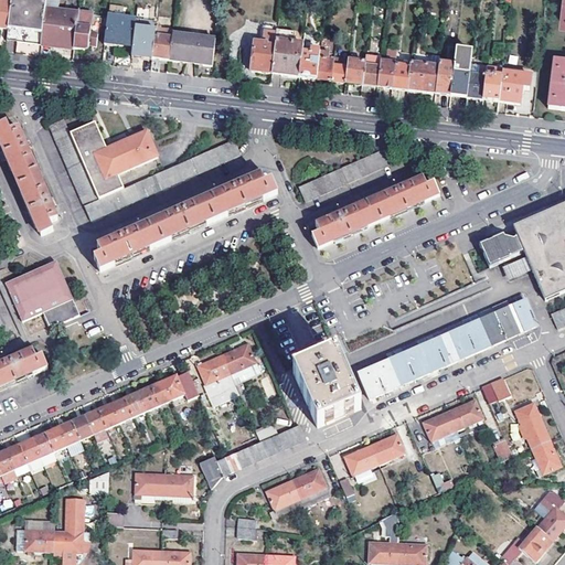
[(42,41),(45,13),(46,0),(11,0),(11,6),(8,31),(7,41),(16,42),(31,44),(41,45),(42,41)]
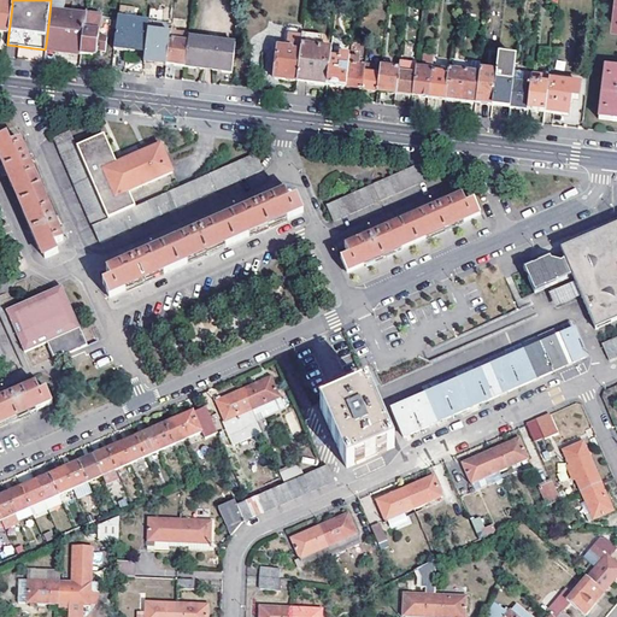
[(12,6),(0,4),(0,31),(9,34),(12,6)]
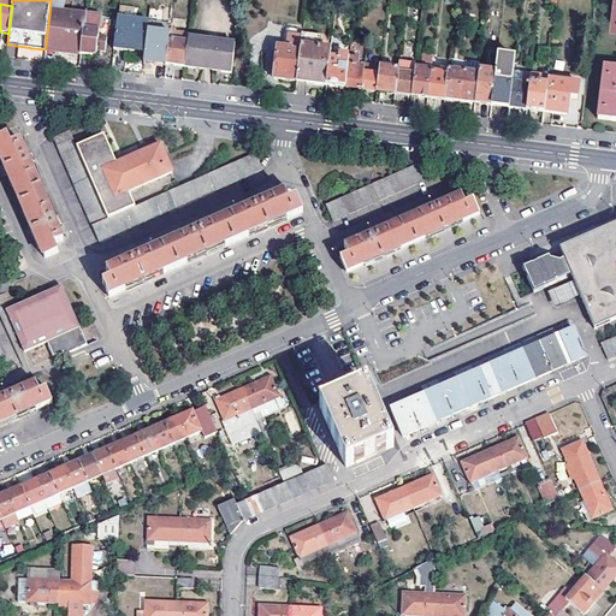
[(69,48),(67,53),(80,54),(84,19),(49,15),(46,45),(69,48)]
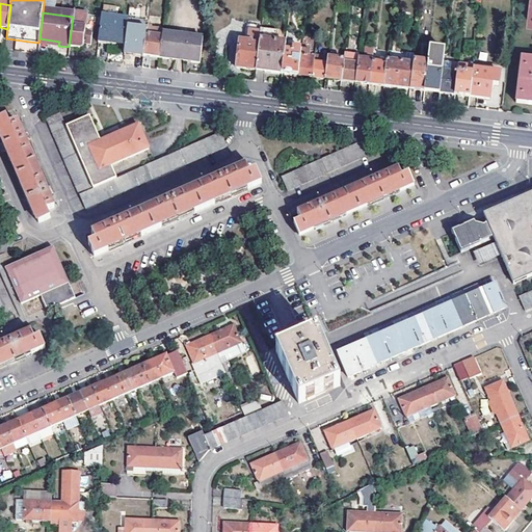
[(87,15),(74,14),(73,17),(69,47),(79,49),(81,48),(82,48),(83,48),(83,47),(84,46),(84,45),(84,44),(91,45),(92,28),(86,27),(87,15)]
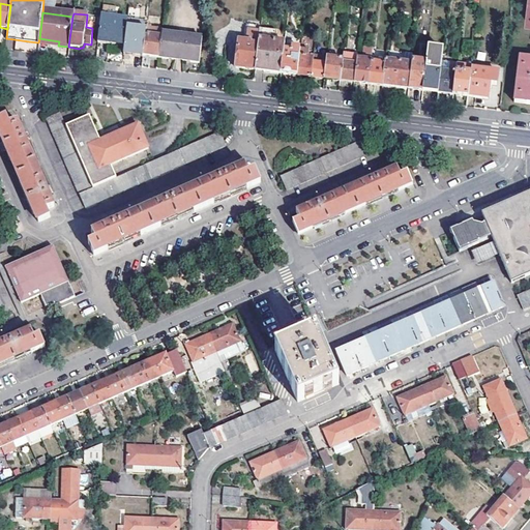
[(124,41),(127,19),(101,16),(98,42),(112,45),(124,46),(124,41)]
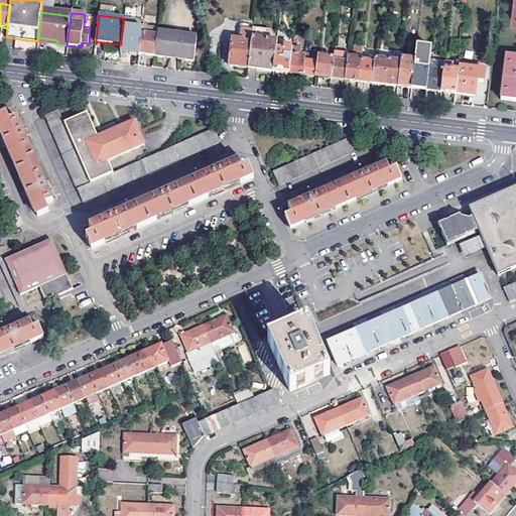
[(124,18),(121,40),(132,41),(140,42),(142,34),(142,29),(143,21),(124,18)]
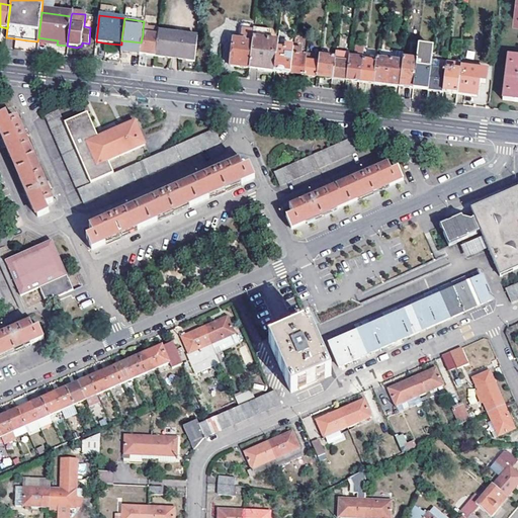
[(254,29),(254,32),(250,69),(261,70),(275,72),(278,47),(278,44),(270,42),(271,31),(254,29)]
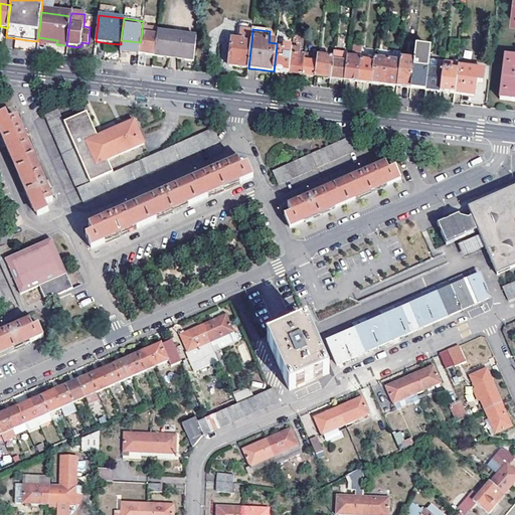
[(248,68),(252,32),(244,32),(242,41),(231,40),(228,66),(237,67),(248,68)]
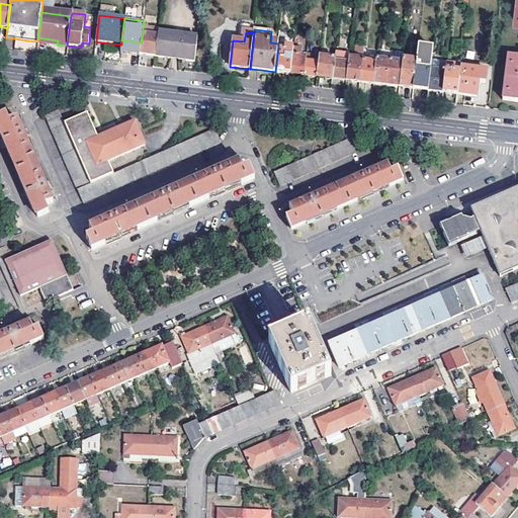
[(158,33),(158,35),(155,57),(155,58),(162,59),(171,60),(174,35),(158,33)]
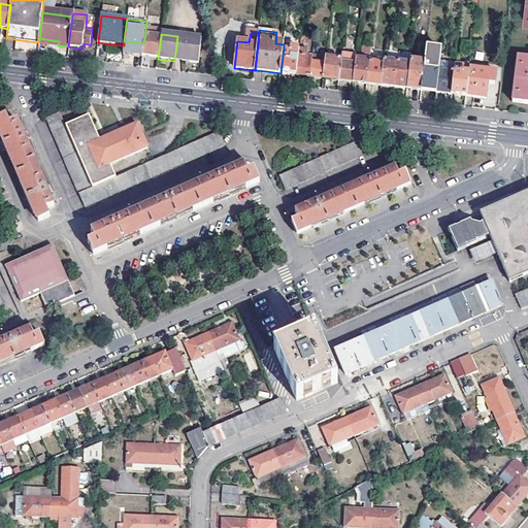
[(145,35),(143,43),(142,56),(152,57),(158,58),(161,36),(145,35)]
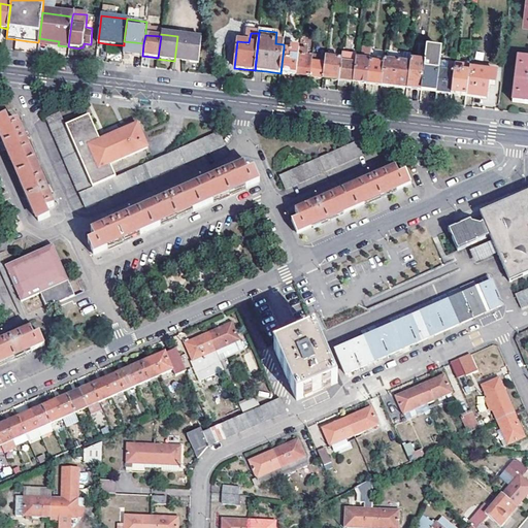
[(186,37),(177,36),(174,61),(183,62),(186,37)]
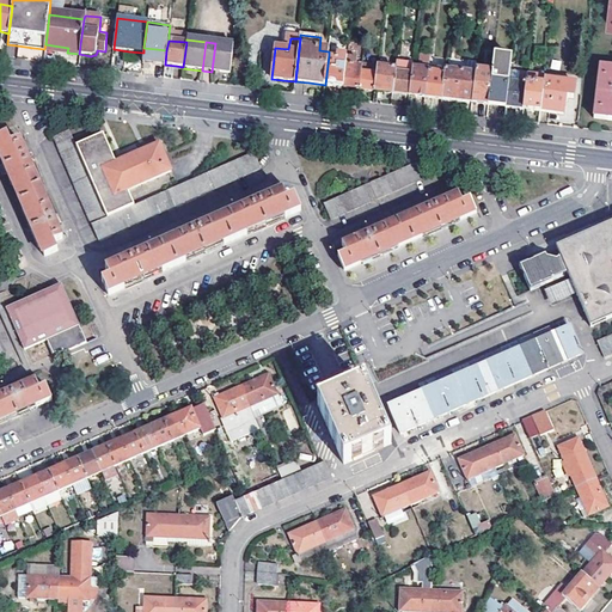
[(233,46),(215,43),(212,72),(221,73),(230,73),(233,46)]
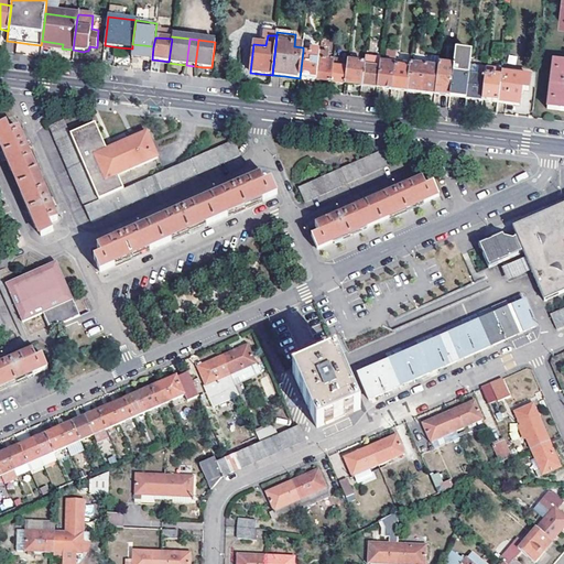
[(386,65),(380,64),(377,88),(386,89),(392,89),(394,67),(397,51),(388,50),(386,61),(389,61),(389,65),(386,65)]
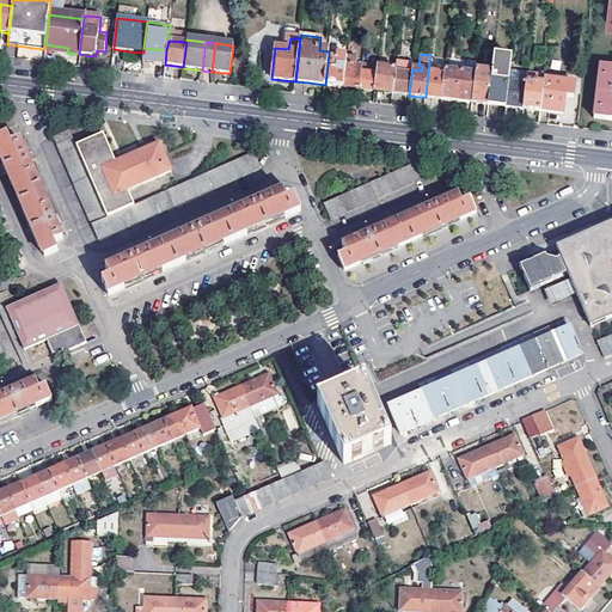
[(346,57),(329,55),(325,85),(335,86),(342,87),(346,57)]
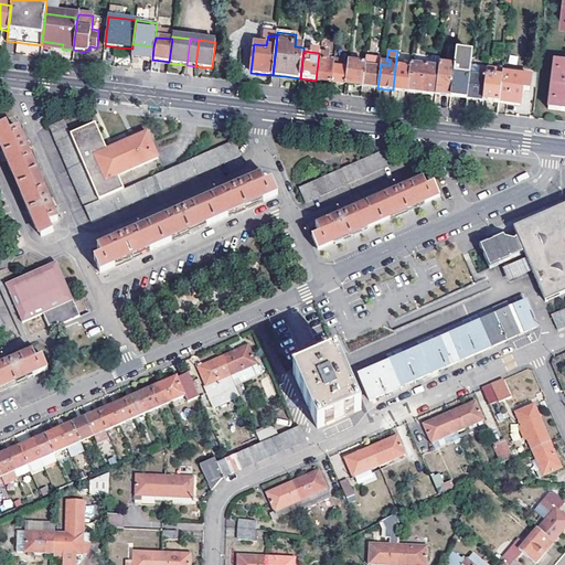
[(456,52),(454,67),(450,97),(458,98),(466,98),(471,55),(472,54),(456,52)]
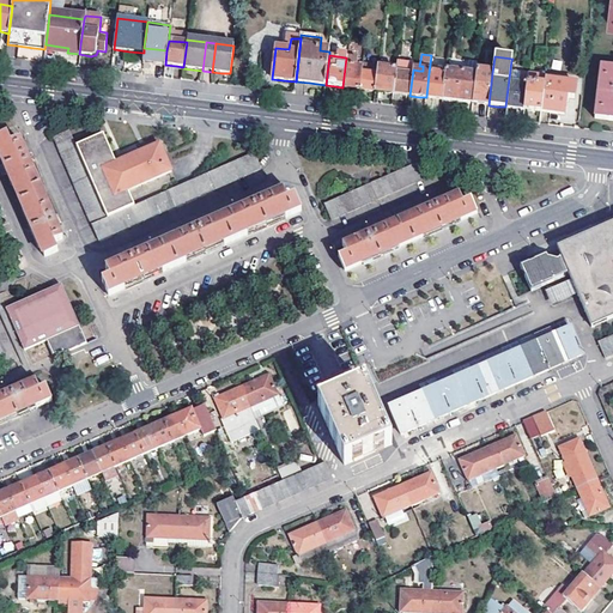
[(357,59),(346,58),(343,87),(351,89),(359,90),(362,64),(357,64),(357,59)]
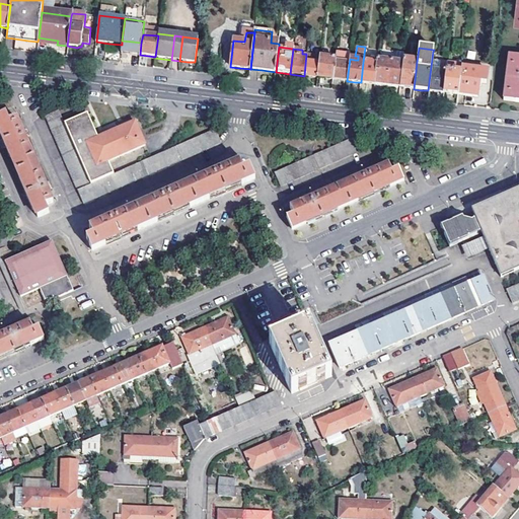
[(434,71),(435,62),(436,52),(433,51),(428,90),(436,91),(443,92),(447,64),(440,63),(439,72),(434,71)]
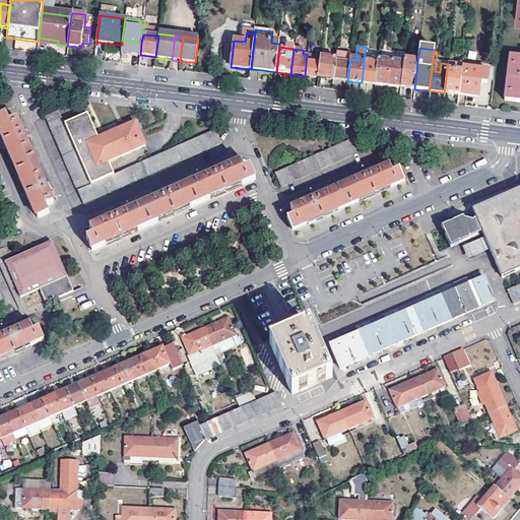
[(316,55),(307,54),(305,76),(312,76),(318,77),(321,57),(316,57),(316,55)]
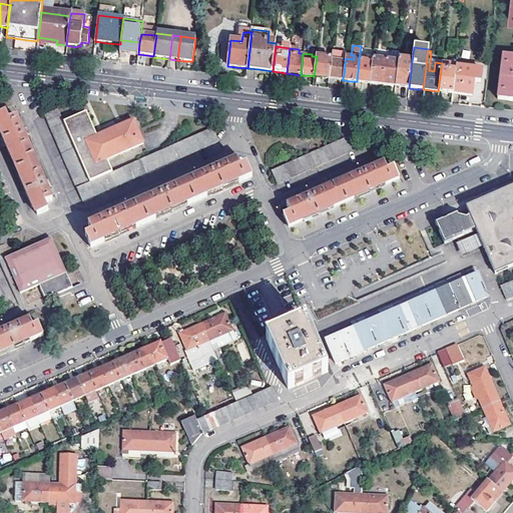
[(332,53),(332,59),(329,78),(328,85),(333,86),(334,79),(343,80),(346,58),(346,55),(332,53)]
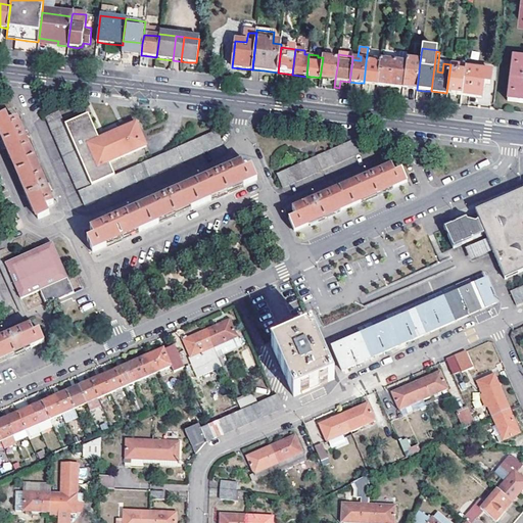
[(522,57),(512,56),(506,100),(522,102),(522,57)]
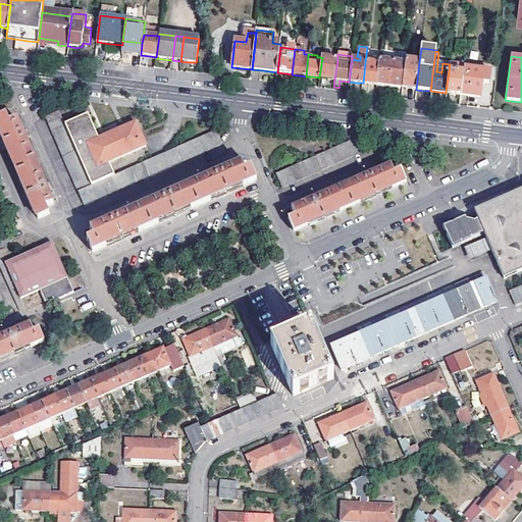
[(337,60),(322,57),(319,77),(329,79),(334,80),(337,60)]
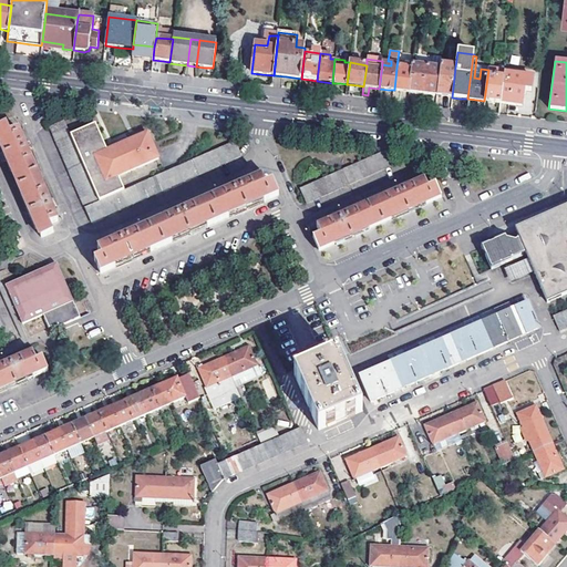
[(440,65),(440,69),(436,95),(443,96),(452,98),(455,68),(440,65)]
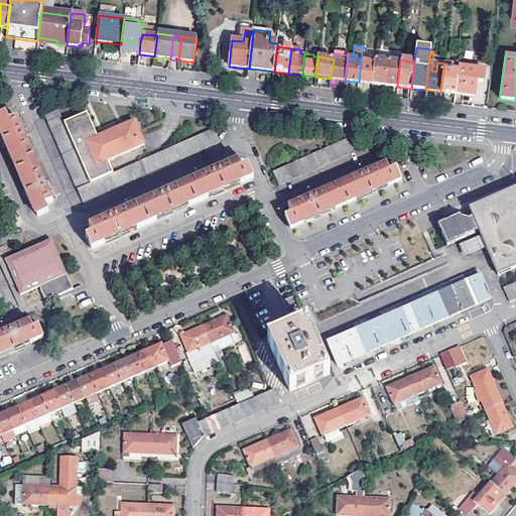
[(397,87),(400,62),(375,60),(375,63),(372,84),(387,86),(397,87)]
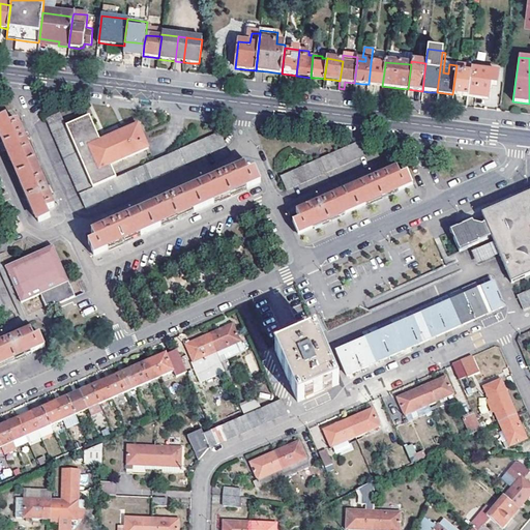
[(385,65),(371,63),(369,84),(375,85),(382,86),(385,65)]
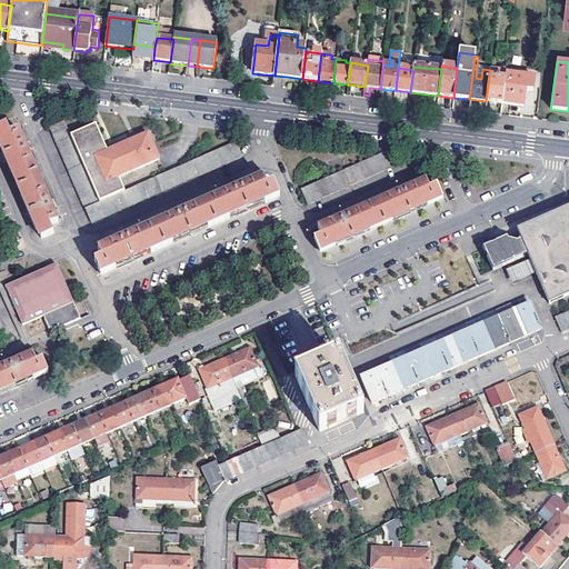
[(490,69),(490,70),(486,101),(493,102),(501,103),(505,75),(506,71),(490,69)]
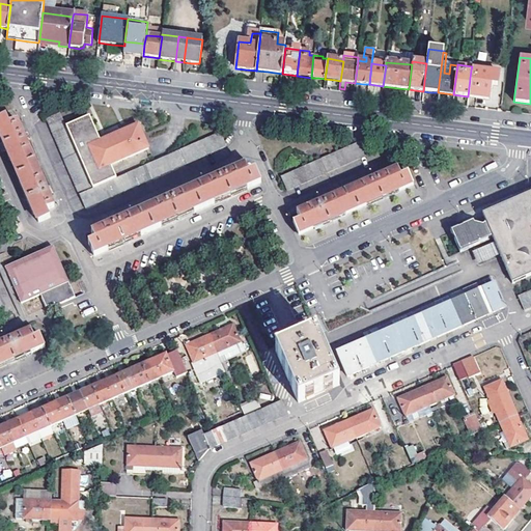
[(498,73),(471,70),(468,96),(479,98),(487,99),(490,84),(497,85),(498,73)]
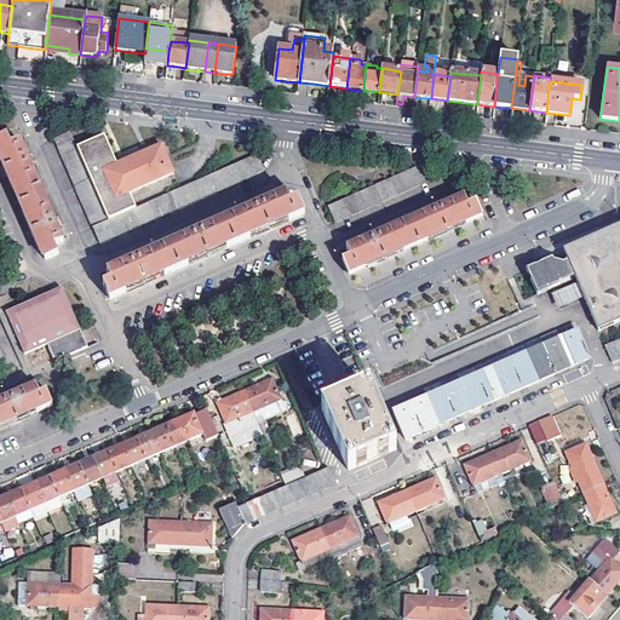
[(73,131),(55,139),(58,147),(76,139),(73,131)]
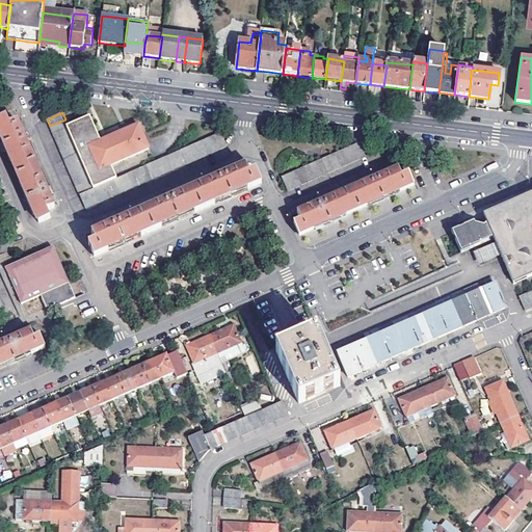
[(55,191),(52,185),(49,186),(48,183),(45,184),(29,148),(32,147),(30,143),(33,142),(30,135),(27,136),(26,133),(24,134),(18,122),(10,125),(6,116),(0,118),(0,133),(4,143),(29,201),(40,223),(51,218),(47,210),(55,207),(51,197),(53,196),(52,192),(55,191)]
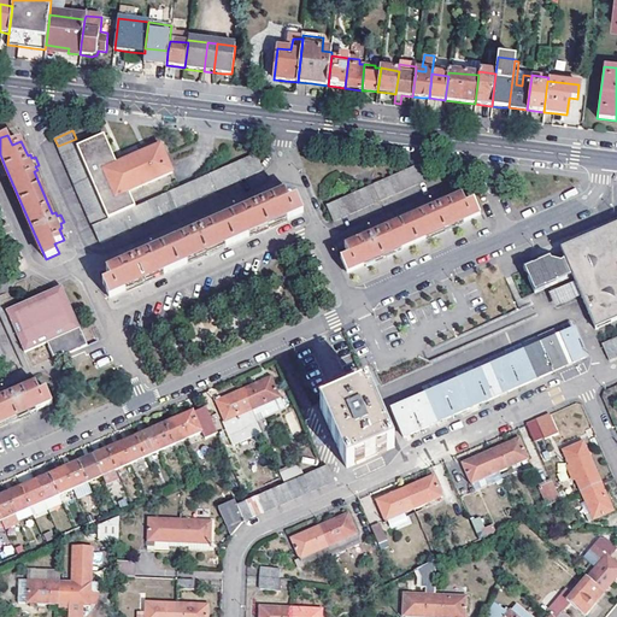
[(162,146),(118,165),(115,166),(111,158),(115,156),(105,135),(78,147),(80,147),(83,156),(87,164),(89,172),(93,180),(97,187),(99,194),(103,203),(106,210),(110,218),(116,216),(124,212),(133,209),(136,207),(130,192),(174,172),(162,146)]
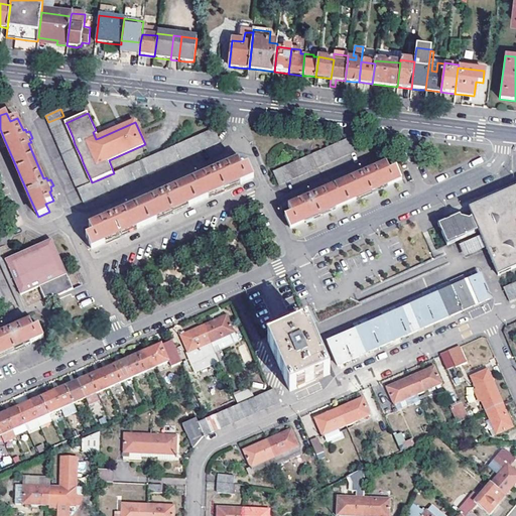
[(63,116),(48,122),(51,130),(67,123),(66,123),(63,116)]
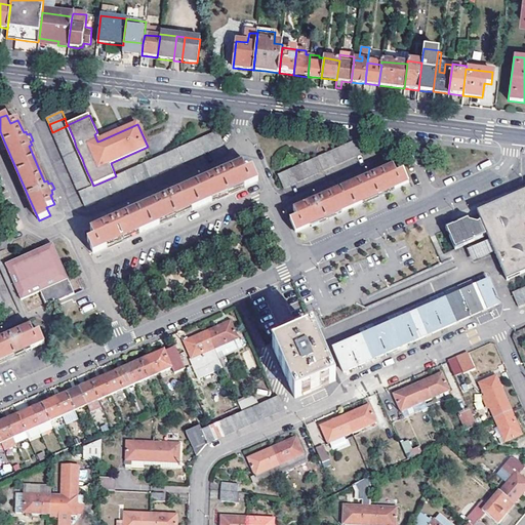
[(68,125),(52,132),(55,139),(71,132),(68,125)]
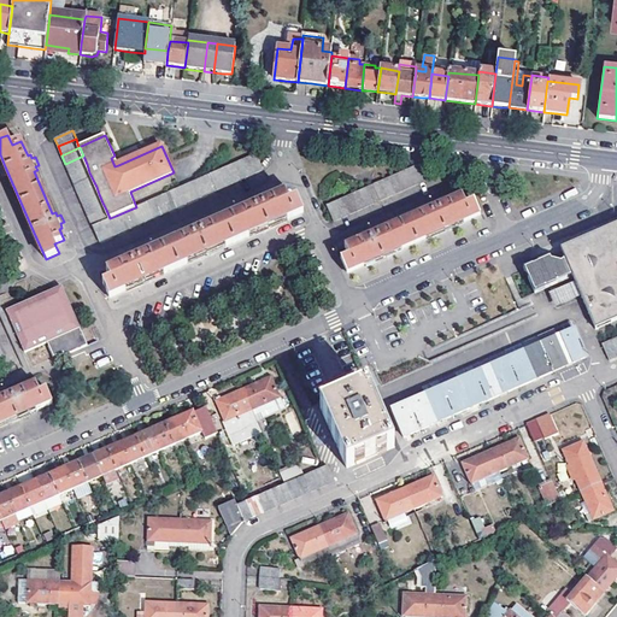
[(258,154),(250,158),(256,174),(264,170),(258,154)]
